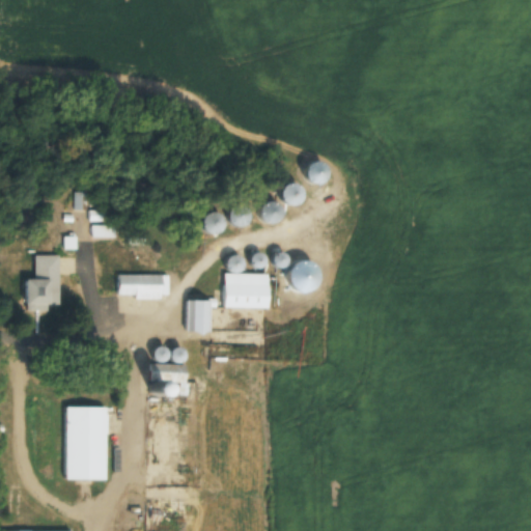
[(234,207),(234,224),(251,225),(252,207),(234,207)]
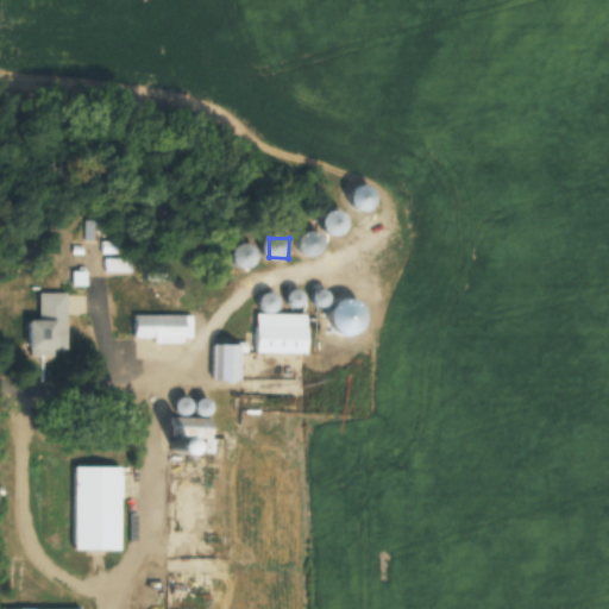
[(303,292),(290,292),(290,307),(305,306),(303,292)]
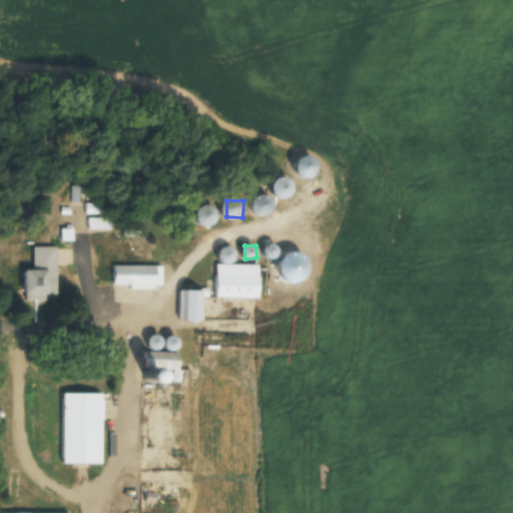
[(33,246),(33,270),(26,270),(26,300),(46,300),(46,295),(57,295),(57,246),(33,246)]
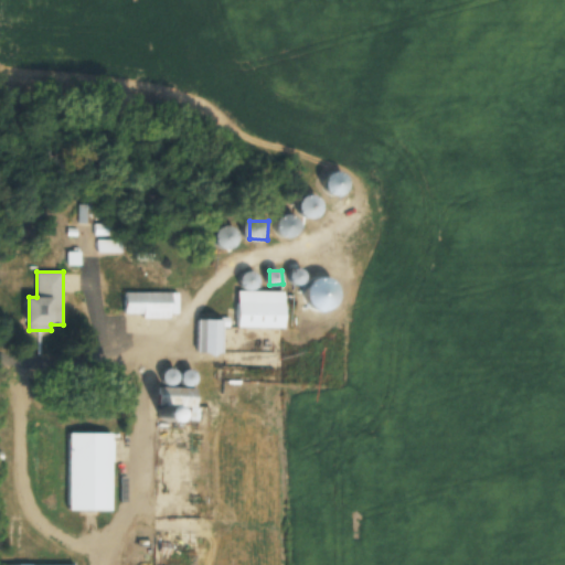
[(184,313),(184,272),(172,272),(172,292),(124,292),(124,317),(174,317),(174,313),(184,313)]
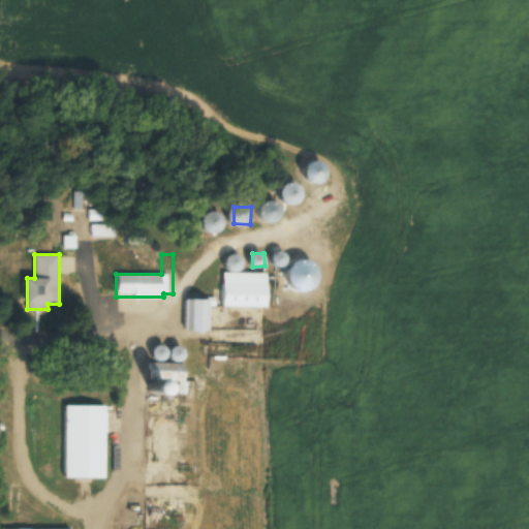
[(270,273),(225,273),(225,307),(270,307),(270,273)]
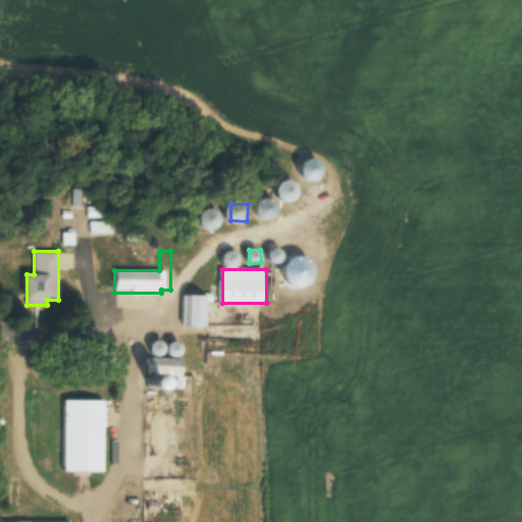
[(181,326),(208,326),(208,295),(181,295),(181,326)]
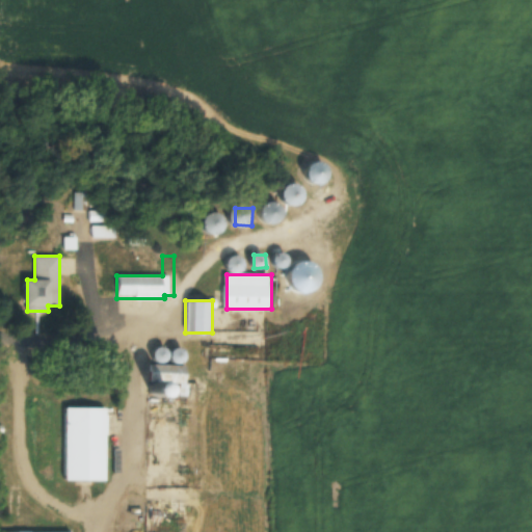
[(189,365),(152,364),(152,380),(189,381),(189,365)]
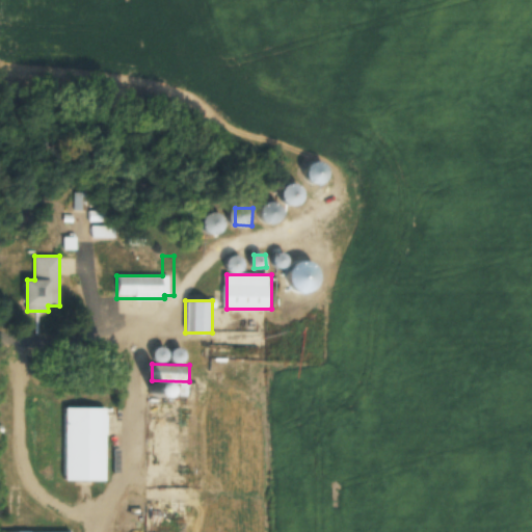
[(64,406),(64,479),(108,479),(108,407),(64,406)]
